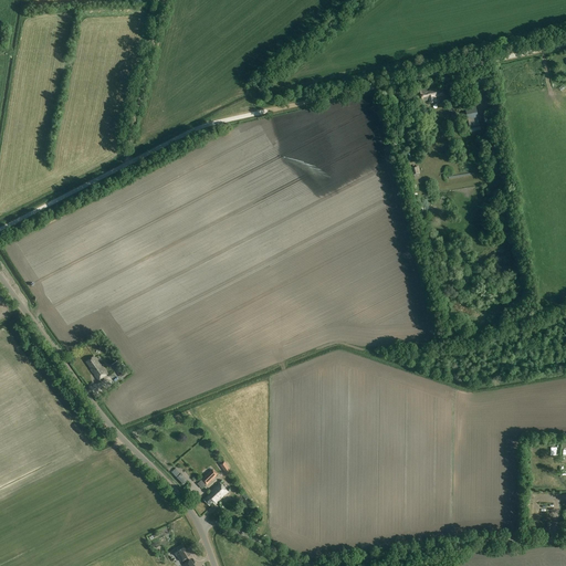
[(480,84),(483,98),(489,97),(485,83),(480,84)]
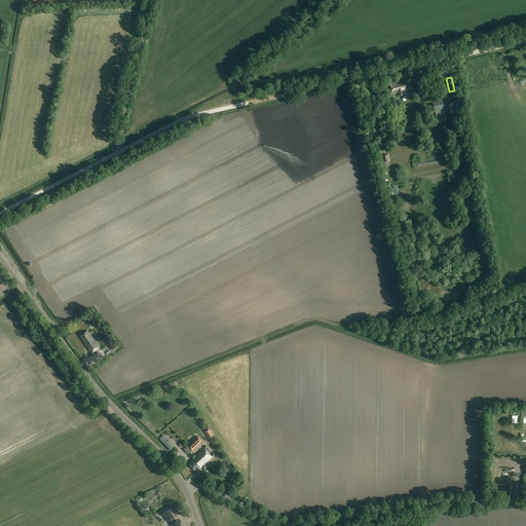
[(390,83),(390,85),(392,95),(397,94),(397,95),(398,97),(406,95),(405,91),(405,90),(412,89),(411,83),(408,84),(407,85),(407,84),(406,82),(406,81),(399,83),(399,84),(397,85),(396,83),(396,82),(390,83)]
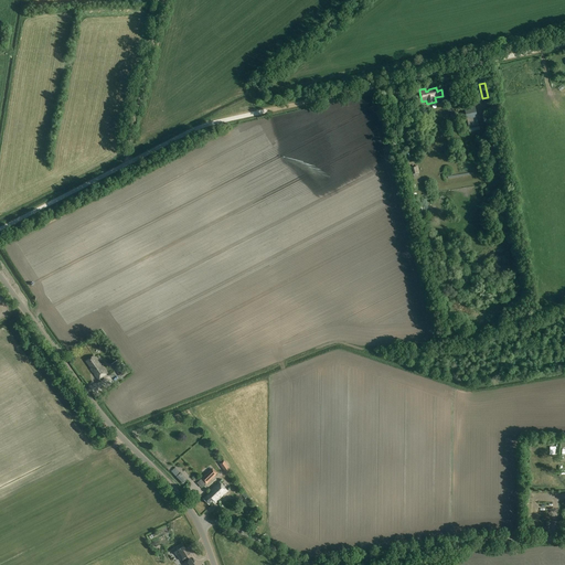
[(497,104),(488,105),(489,113),(490,113),(498,113),(497,104)]
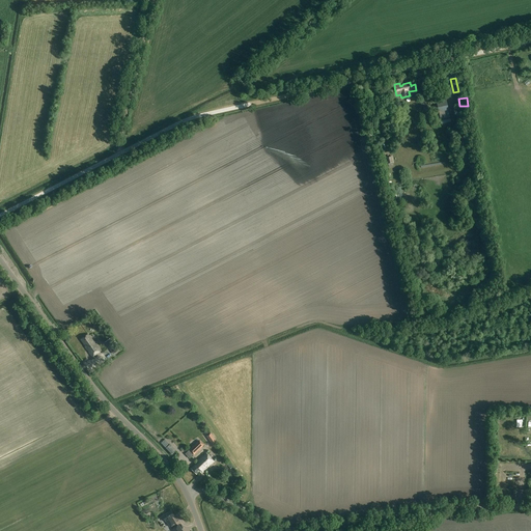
[(436,102),(439,114),(448,111),(449,111),(446,100),(436,102)]
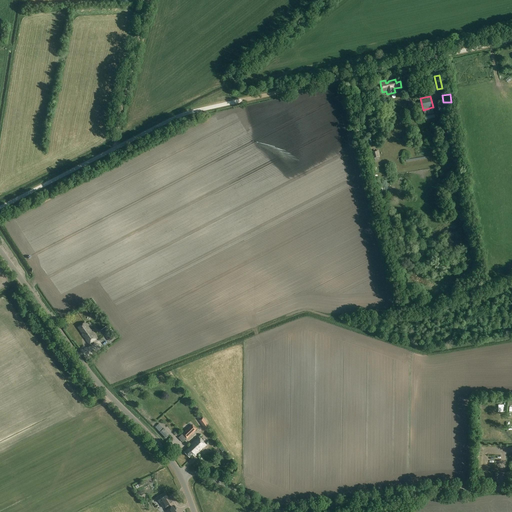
[(372,158),(374,158),(374,160),(375,161),(376,161),(377,161),(378,160),(378,158),(378,157),(379,156),(378,150),(371,151),(372,158)]
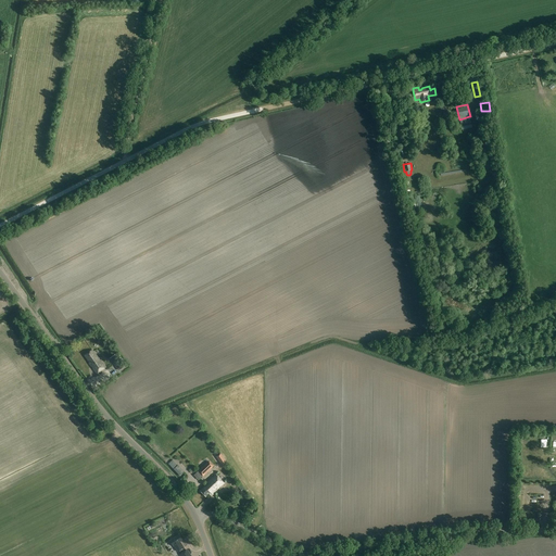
[(98,357),(92,350),(85,355),(90,364),(89,364),(97,375),(105,368),(98,357)]
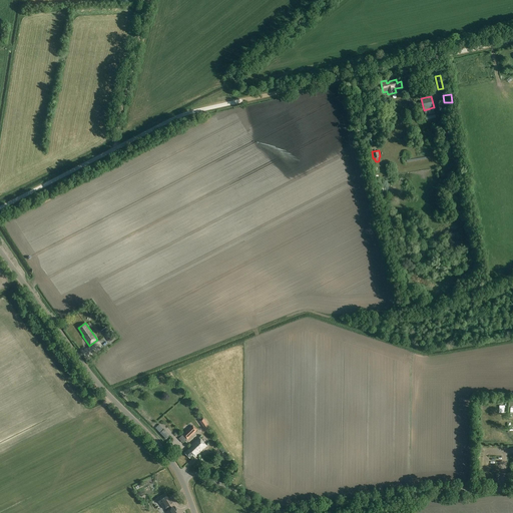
[(69,333),(82,348),(87,345),(74,329),(69,333)]
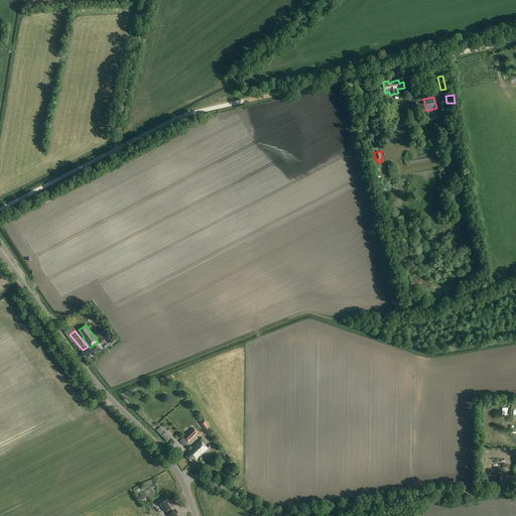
[(202,423),(208,431),(211,430),(205,421),(202,423)]
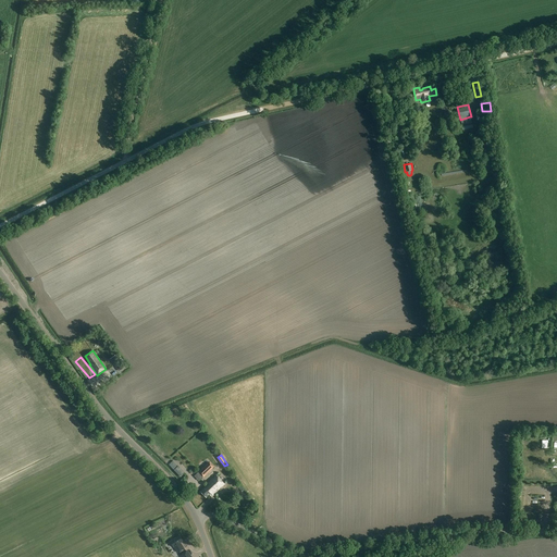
[(198,472),(203,478),(214,467),(209,461),(198,472)]
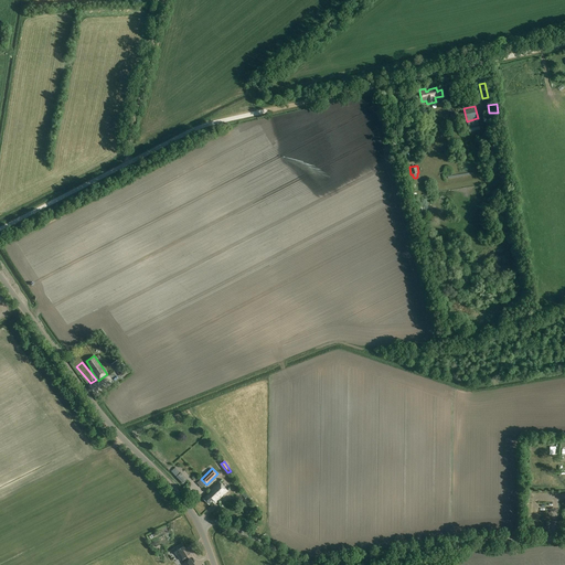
[(214,504),(227,491),(219,482),(210,491),(211,492),(203,499),(209,505),(212,502),(214,504)]
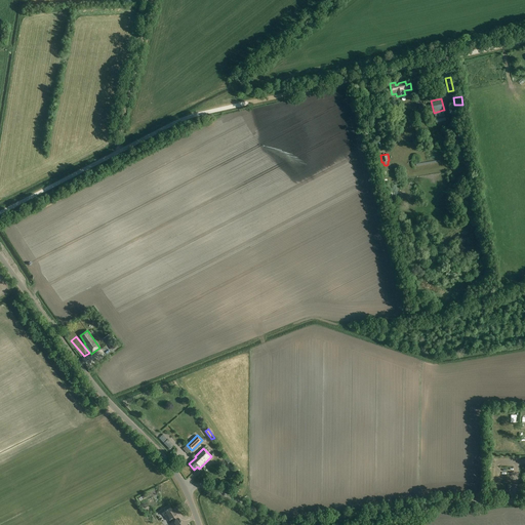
[(173,518),(169,512),(172,510),(168,506),(160,512),(163,516),(168,522),(173,518)]
